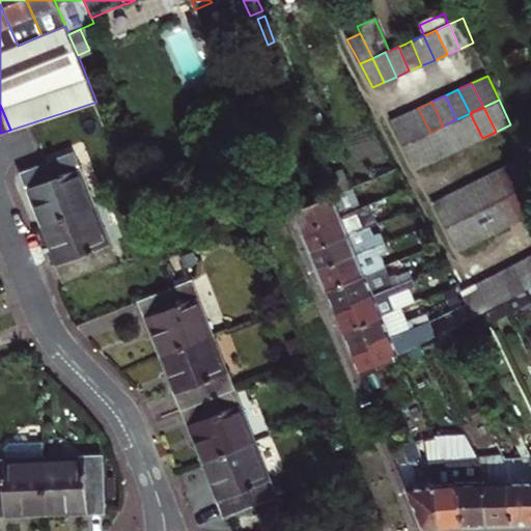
[(404,114),(417,139),(430,133),(418,108),(404,114)]
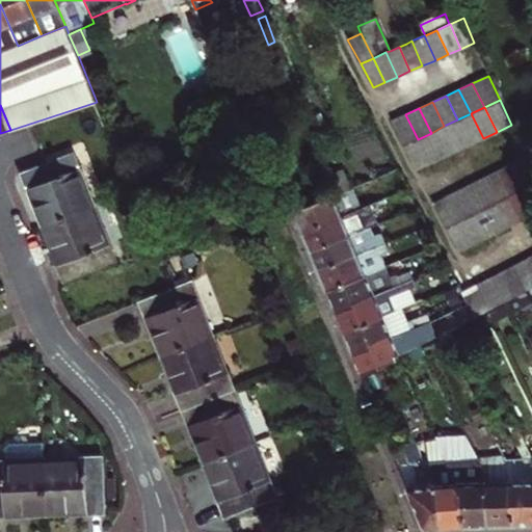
[(457,120),(470,144),(483,138),(471,113),(457,120)]
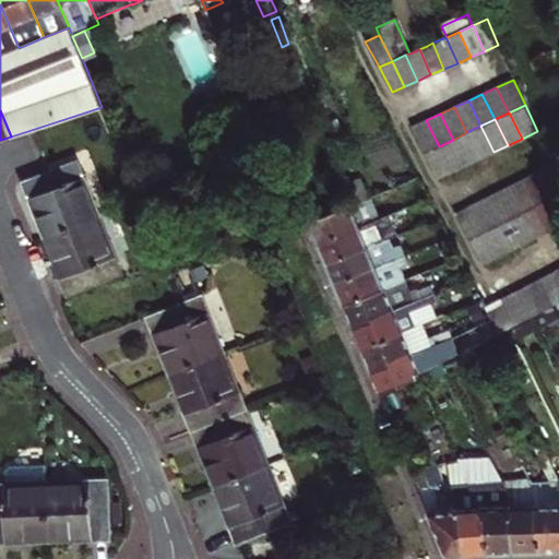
[(412,127),(425,153),(439,146),(426,120),(412,127)]
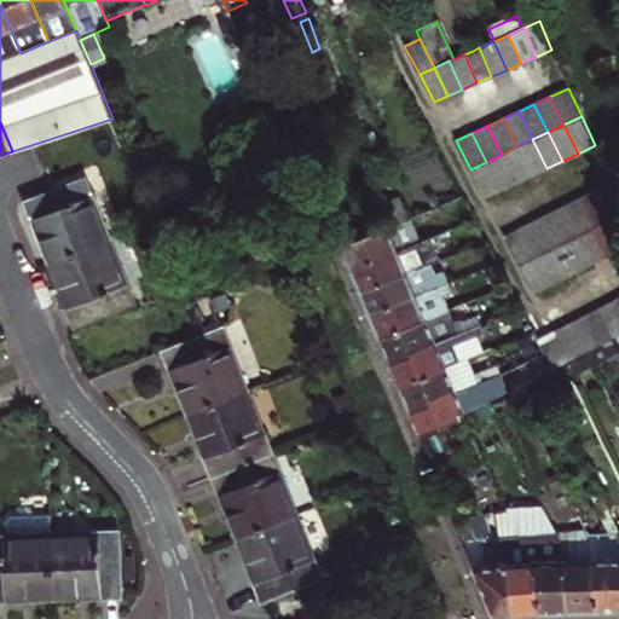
[(516,146),(531,175),(547,168),(532,139),(516,146)]
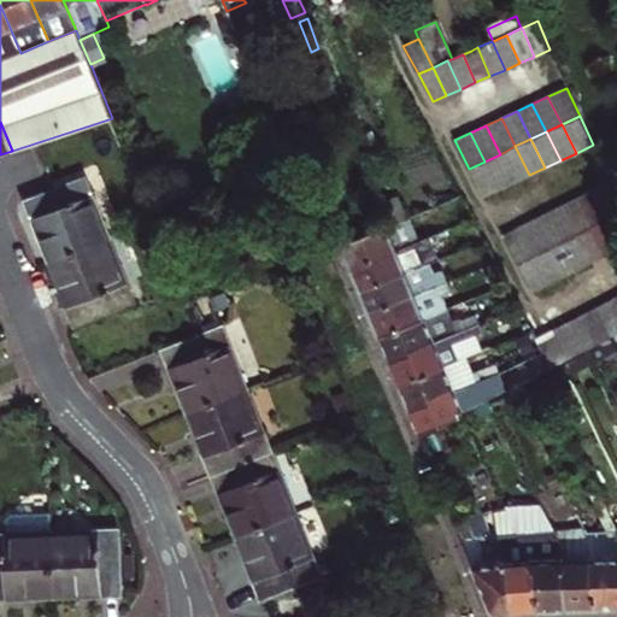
[(500,154),(513,182),(529,175),(515,146),(500,154)]
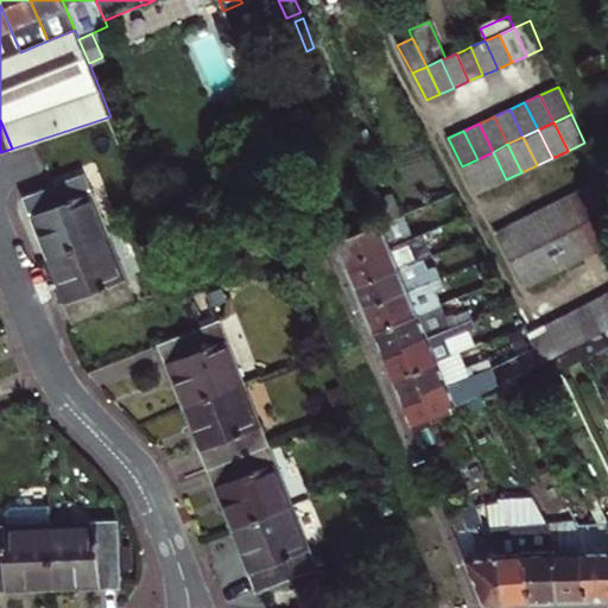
[(477,159),(491,187),(506,179),(493,152),(477,159)]
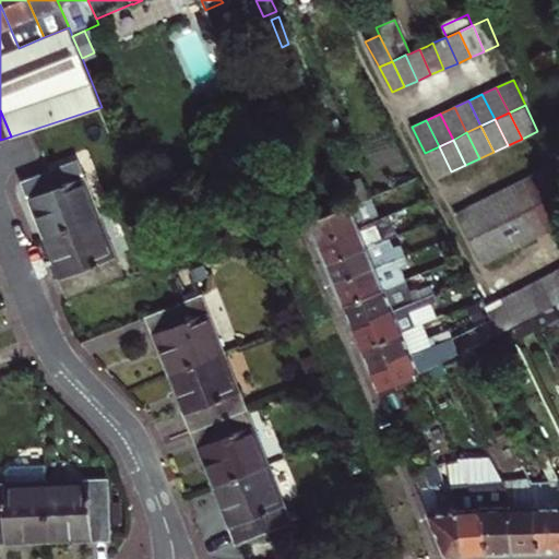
[(425,153),(438,178),(451,171),(439,146),(425,153)]
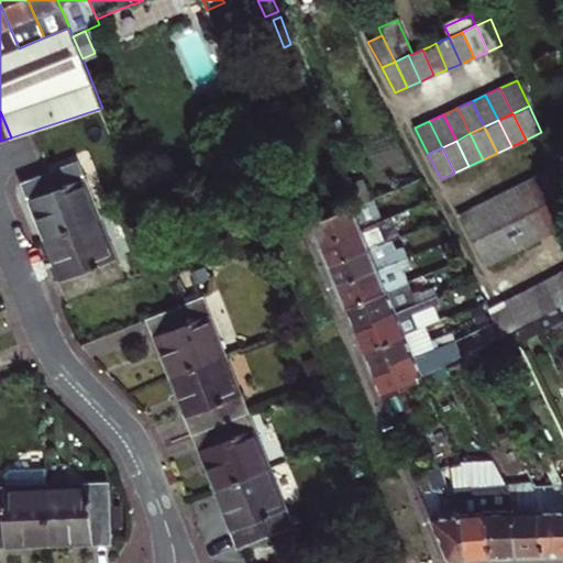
[(25,183),(47,240),(99,219),(98,217),(107,207),(98,185),(85,184),(76,163),(25,183)]
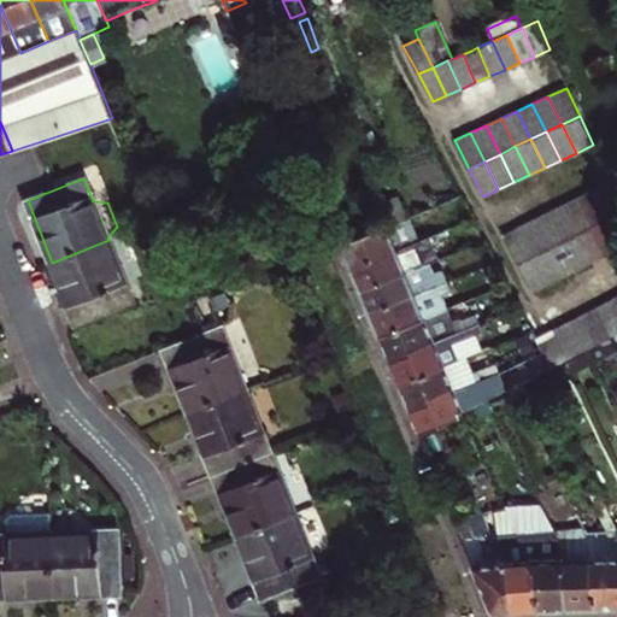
[(593,192),(607,219),(616,213),(616,200),(609,183),(593,192)]
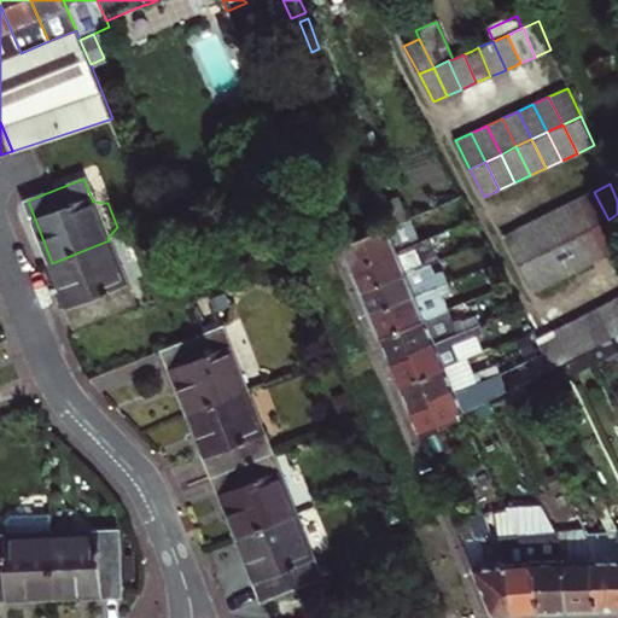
[(578,199),(593,227),(608,220),(594,192),(578,199)]
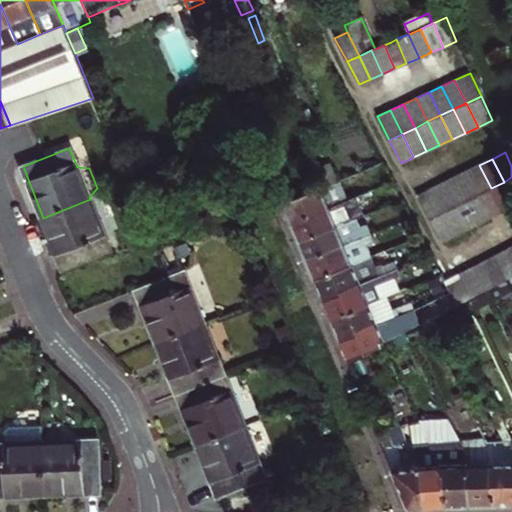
[(314,170),(321,188),(337,181),(331,164),(314,170)]
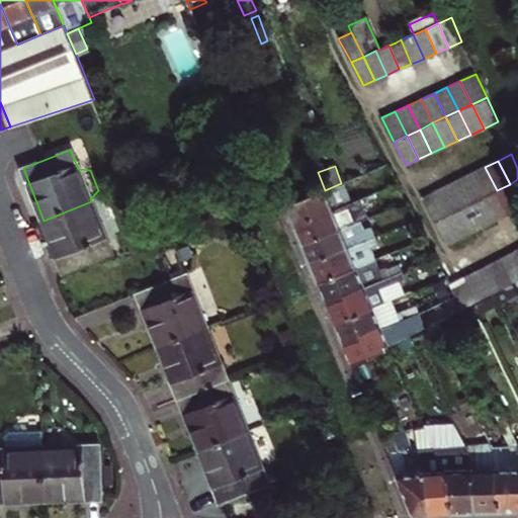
[(472,173),(485,196),(497,190),(485,167),(472,173)]
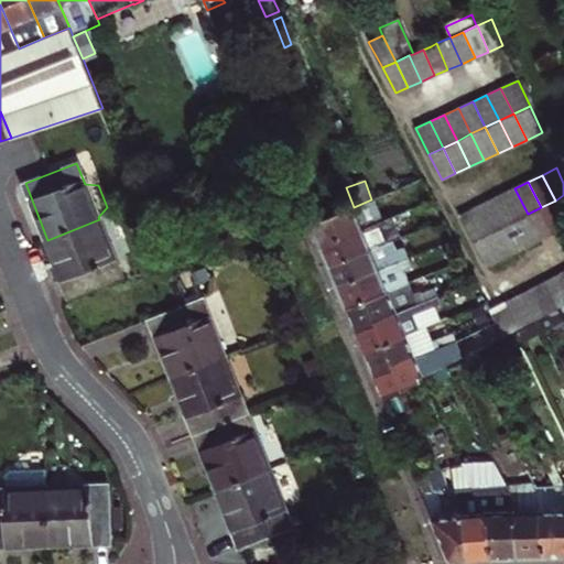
[(501,195),(514,220),(528,214),(514,188),(501,195)]
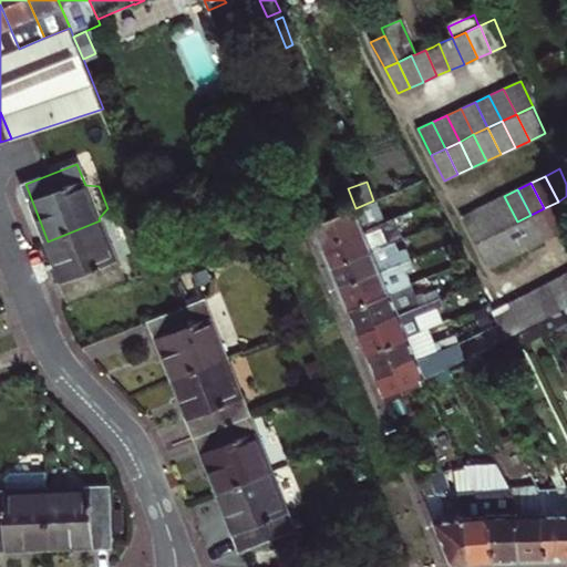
[(490,203),(503,228),(517,222),(504,196),(490,203)]
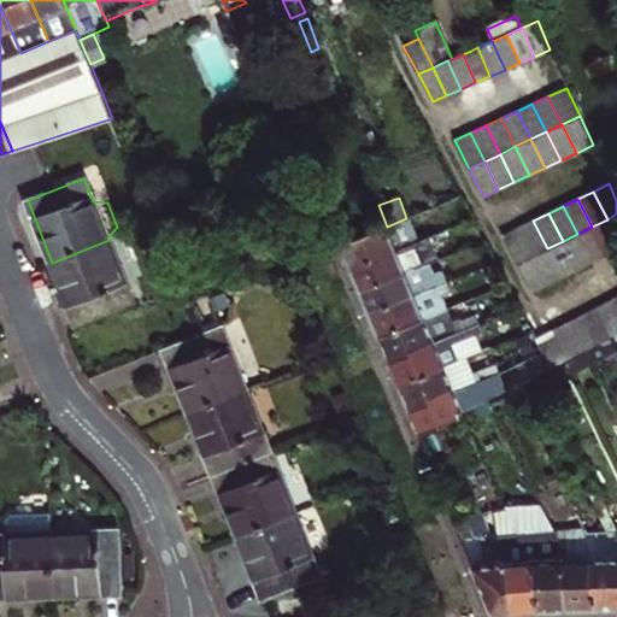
[(422,239),(412,216),(406,218),(387,227),(348,242),(342,245),(351,268),(422,239)]
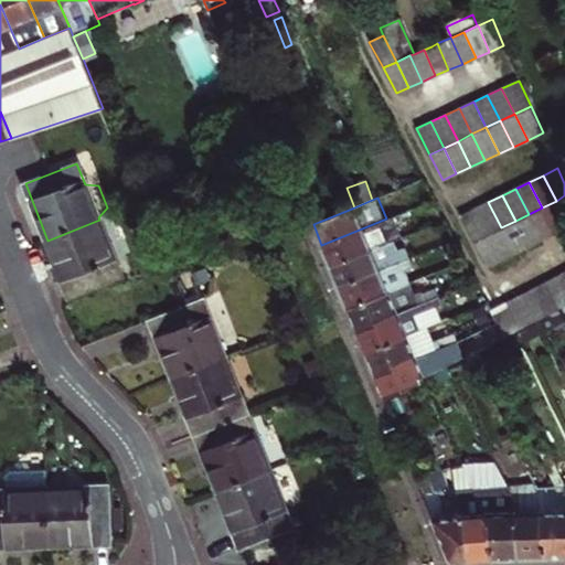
[(564,219),(556,201),(542,208),(555,233),(564,228),(564,219)]
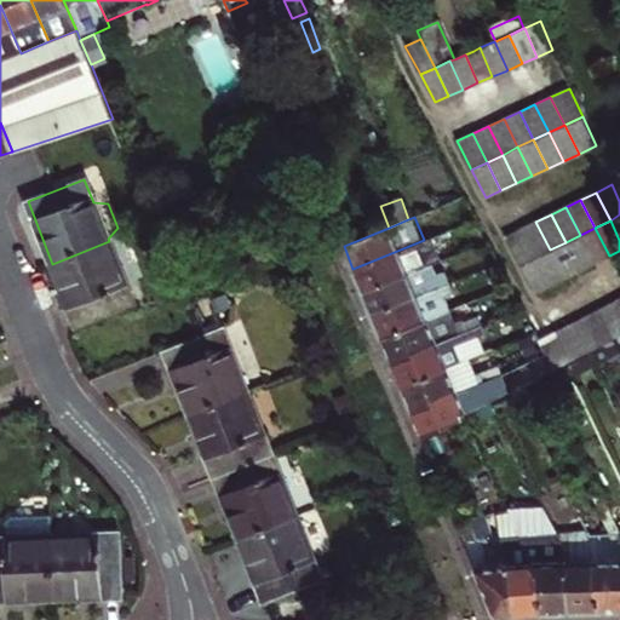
[(521,229),(535,257),(550,250),(535,222),(521,229)]
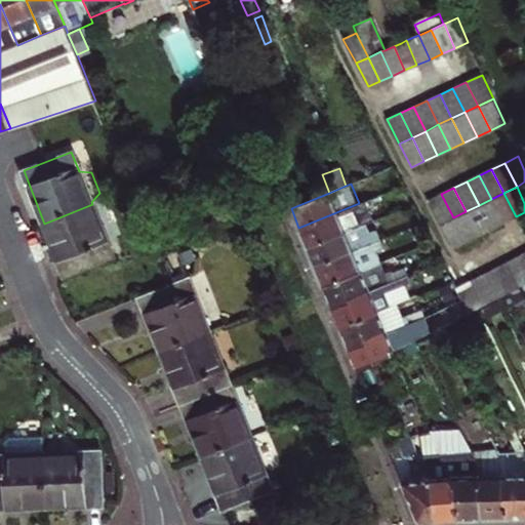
[(503,193),(491,199),(502,224),(516,216),(503,193)]
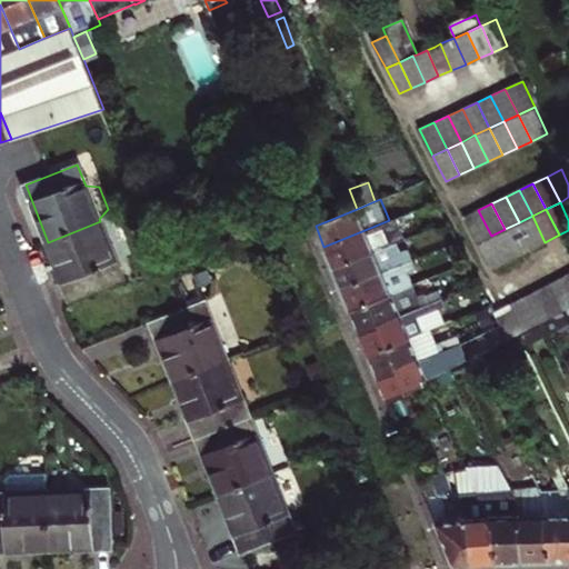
[(465,217),(478,242),(491,236),(478,210),(465,217)]
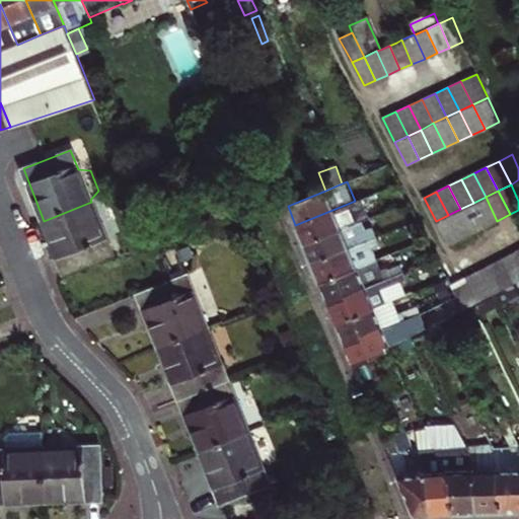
[(368,202),(366,196),(355,201),(295,225),(303,244),(359,221),(368,217),(362,204),(368,202)]
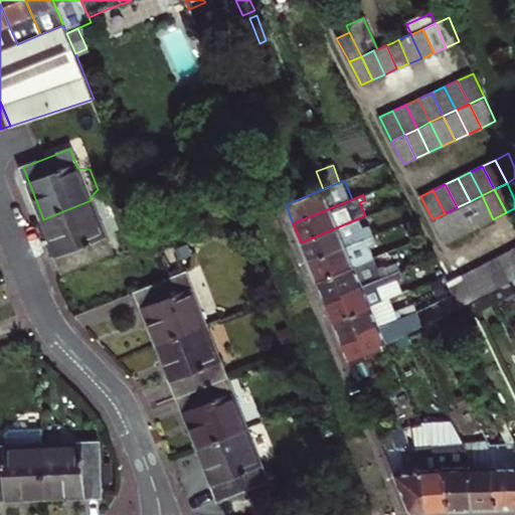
[(470,201),(481,225),(493,219),(482,195),(470,201)]
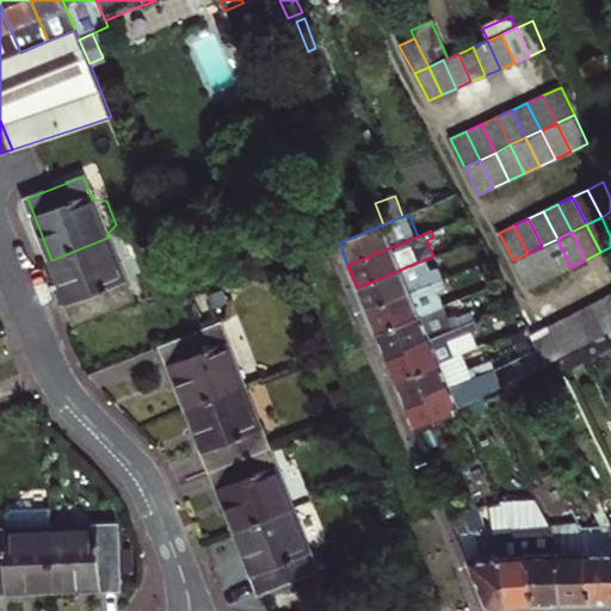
[(133,302),(107,238),(51,260),(76,322),(133,302)]
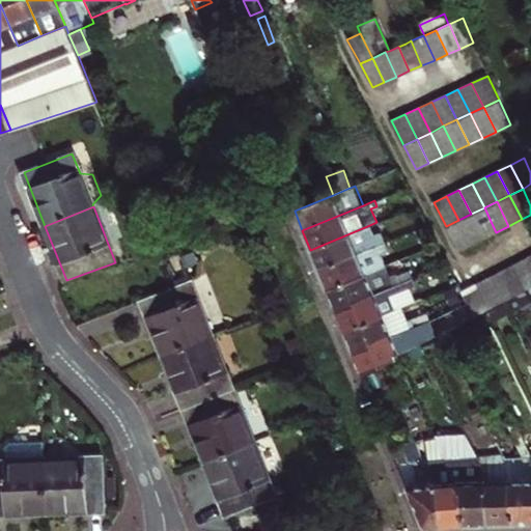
[(484,207),(471,214),(483,239),(496,232),(484,207)]
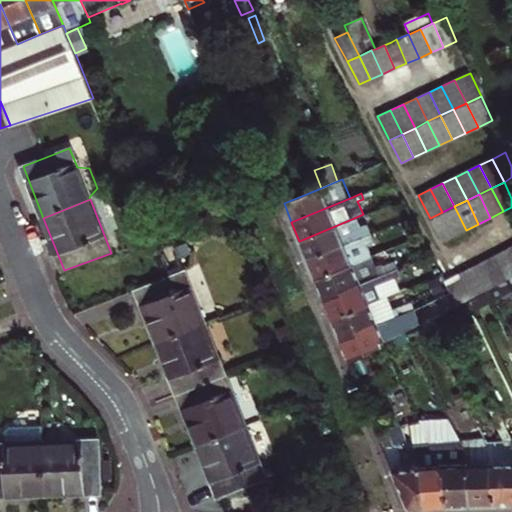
[(454,206),(442,212),(454,236),(466,230),(454,206)]
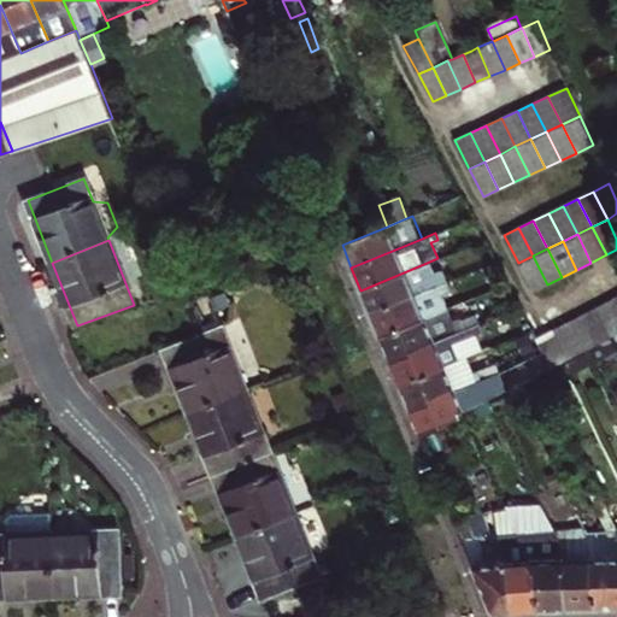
[(533,256),(518,263),(533,292),(547,285),(533,256)]
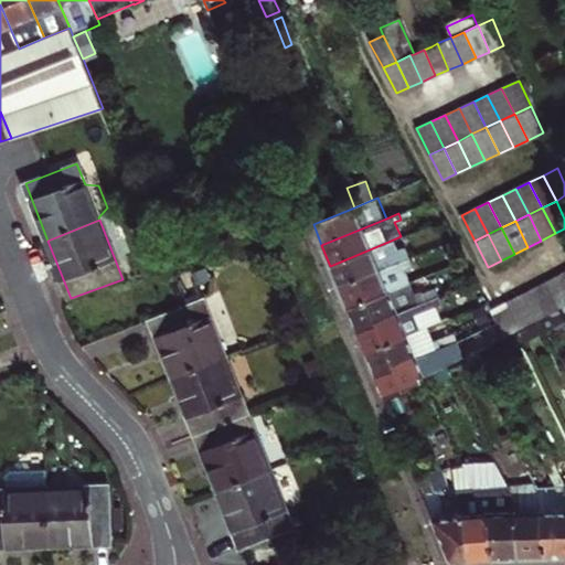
[(395,252),(391,241),(330,266),(339,288),(408,259),(409,258),(405,247),(395,252)]
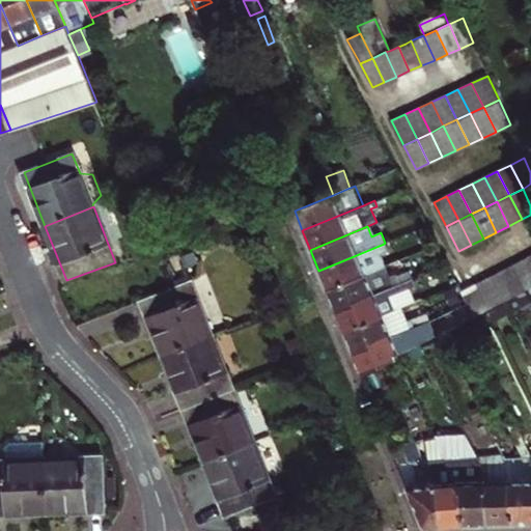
[(388,251),(384,244),(318,271),(327,290),(385,267),(380,254),(388,251)]
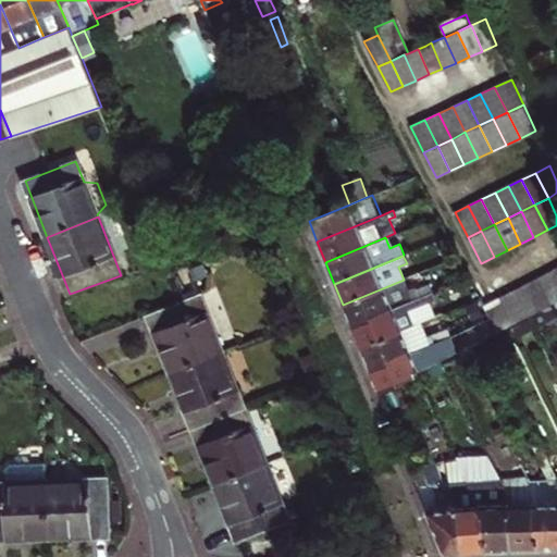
[(556,276),(554,271),(540,277),(553,304),(556,300),(556,276)]
